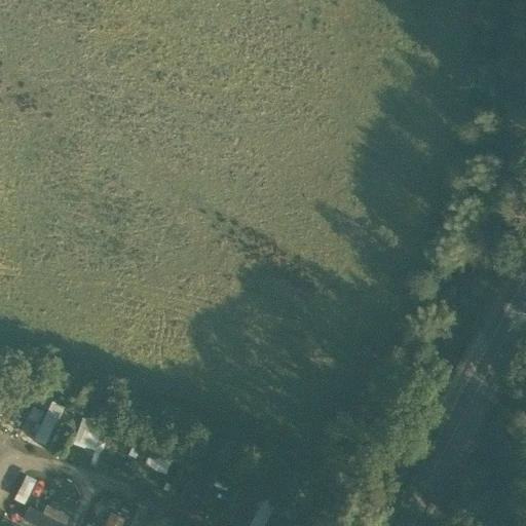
[(45,444),(64,404),(50,398),(32,439),(45,444)]
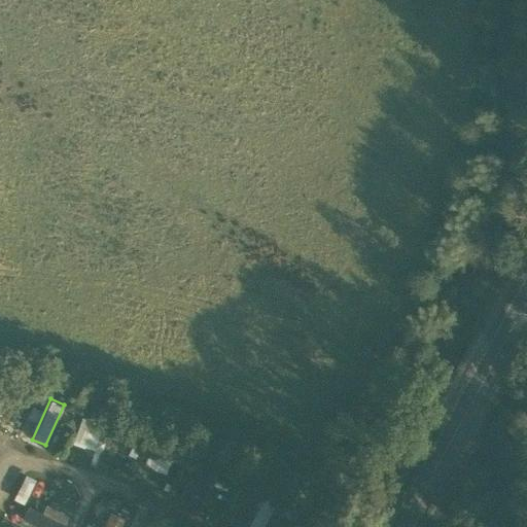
[(74,443),(100,453),(110,428),(84,418),(74,443)]
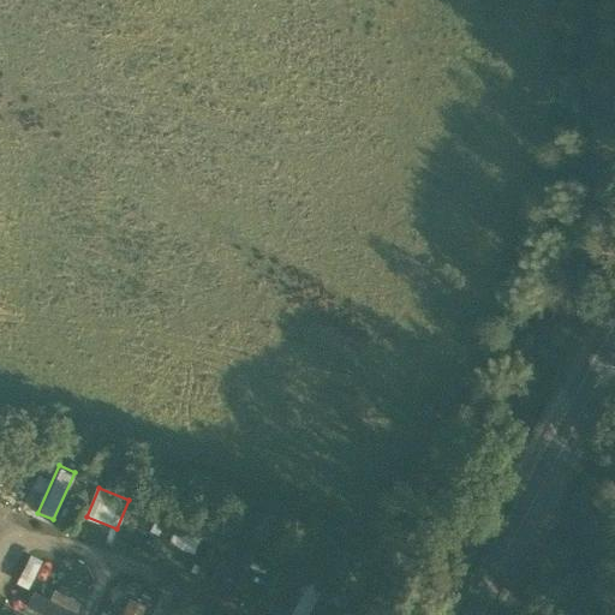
[(136,506),(127,531),(151,538),(160,514),(136,506)]
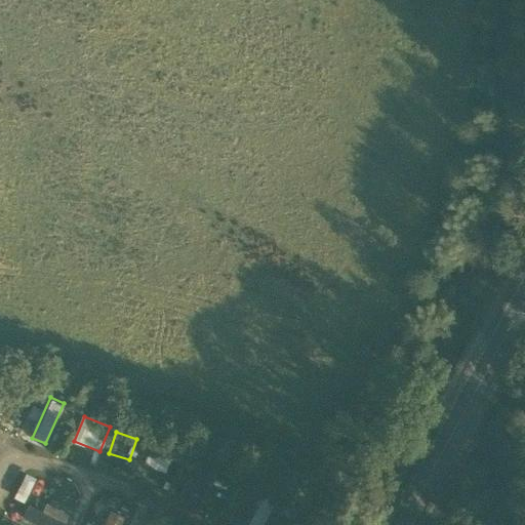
[(143,463),(166,472),(173,452),(150,444),(143,463)]
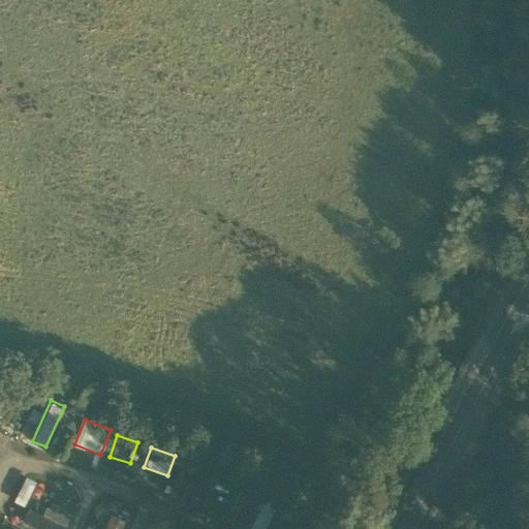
[(200,501),(211,471),(193,465),(183,495),(200,501)]
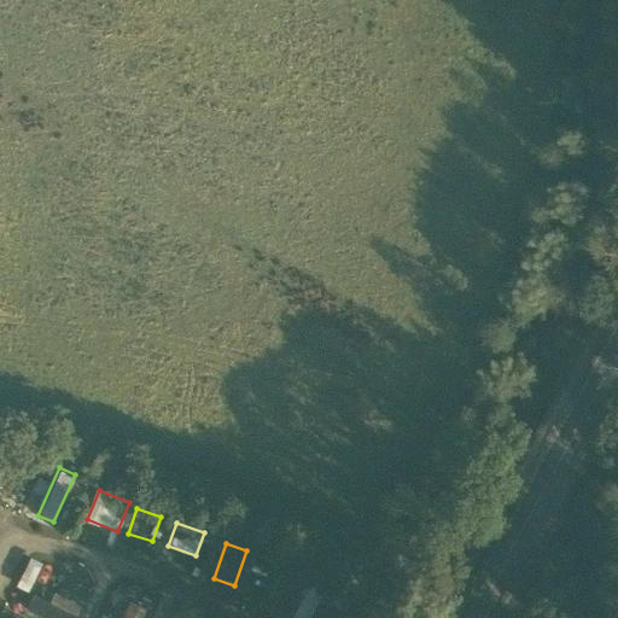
[(309,617),(321,588),(308,583),(293,617),(309,617)]
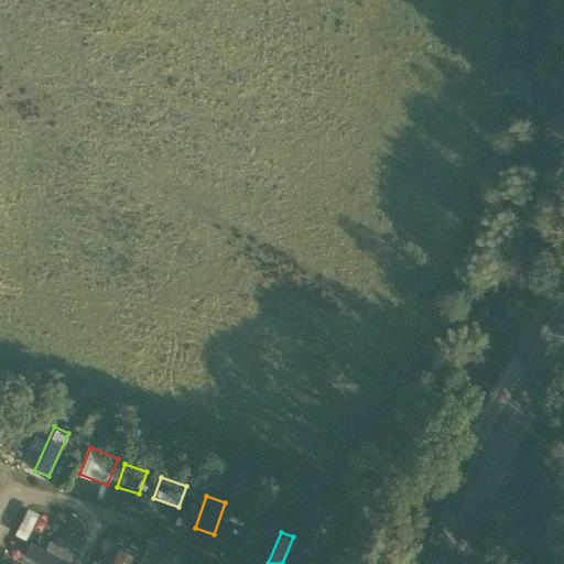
[(24,559),(39,563),(69,563),(75,550),(49,541),(46,548),(30,542),(24,559)]
